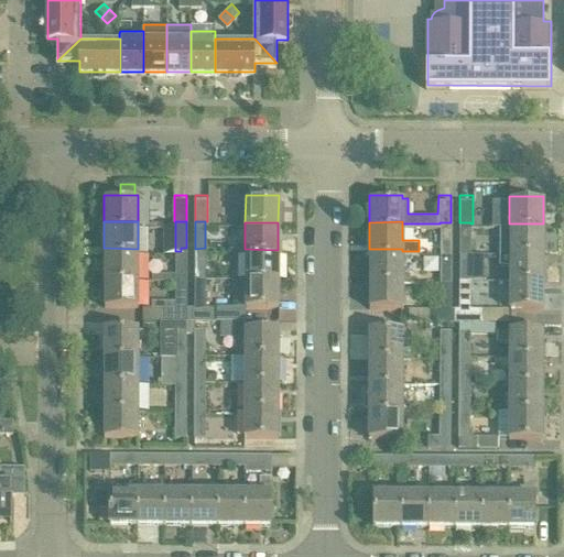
[(440,222),(440,224),(440,249),(449,250),(451,222),(440,222)]
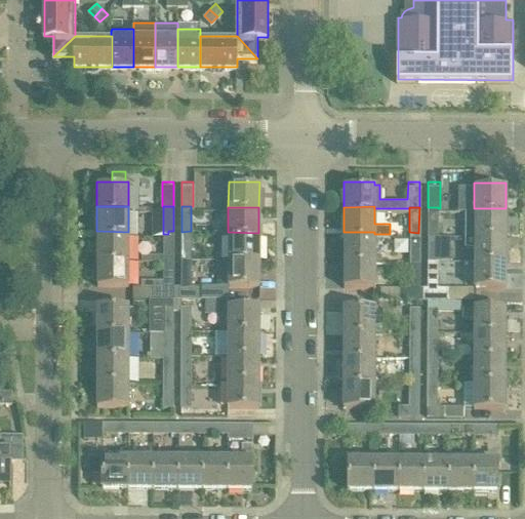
[(428,207),(428,233),(438,233),(438,208),(438,207),(428,207)]
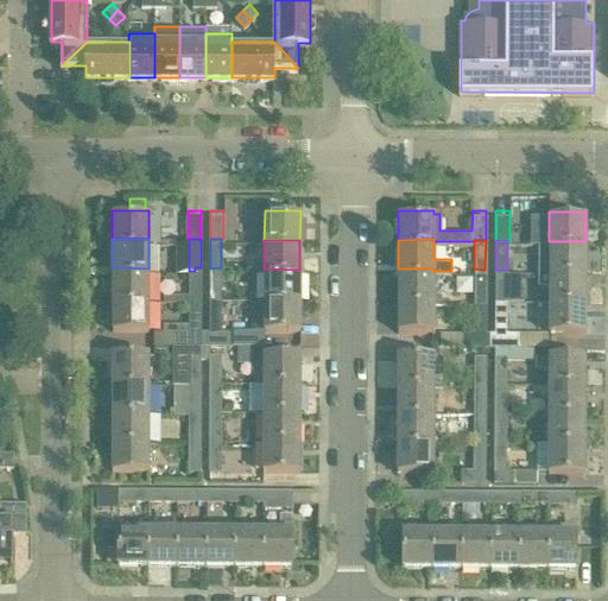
[(539,240),(539,269),(549,270),(586,270),(586,241),(549,241),(539,240)]
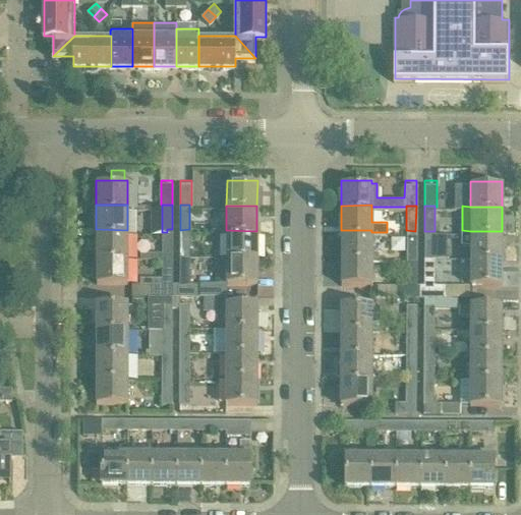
[(96,229),(96,254),(127,254),(127,230),(96,229)]
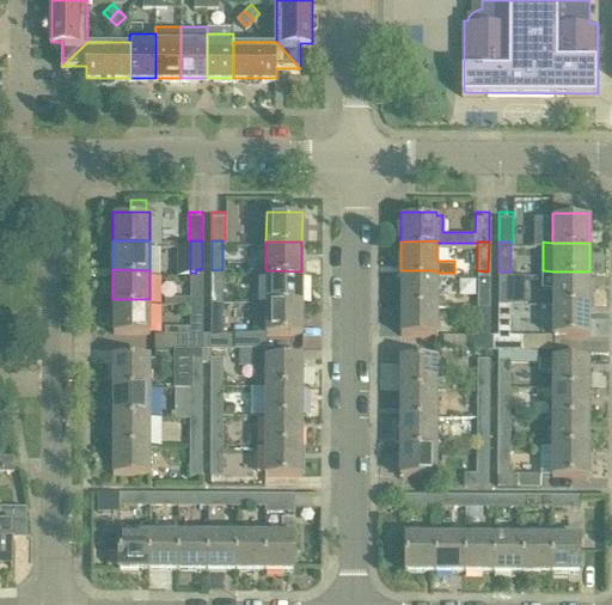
[(190,292),(190,300),(202,300),(202,269),(196,269),(196,273),(190,273),(190,283),(190,292)]
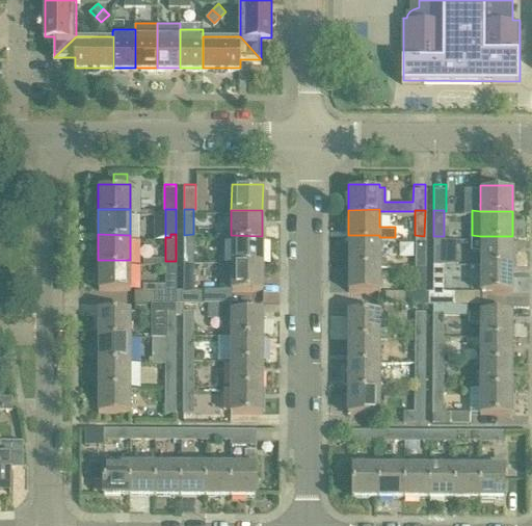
[(184,235),(183,262),(188,262),(188,259),(193,259),(193,234),(184,235)]
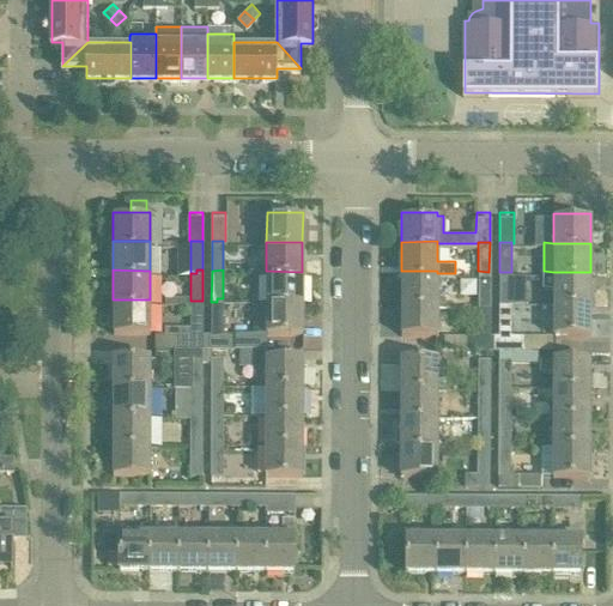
[(266,271),(266,300),(302,301),(302,272),(266,271)]
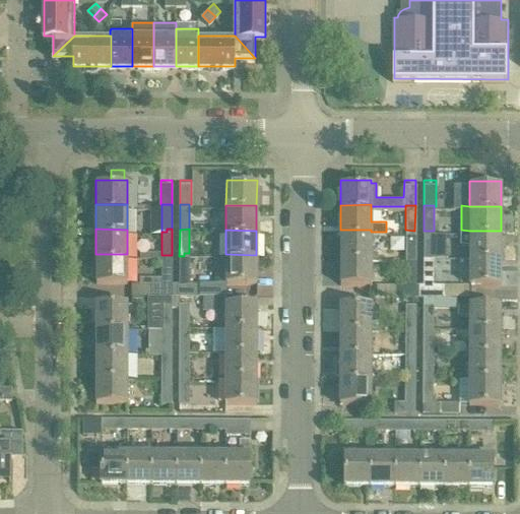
[(371,254),(371,232),(371,230),(340,230),(340,254),(371,254)]
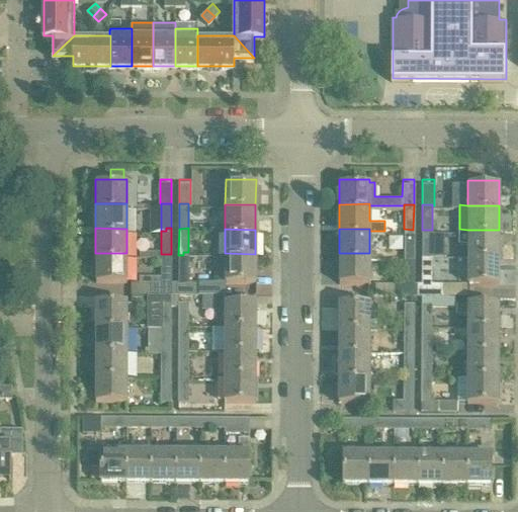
[(404,229),(404,255),(408,255),(408,252),(413,252),(413,230),(404,229)]
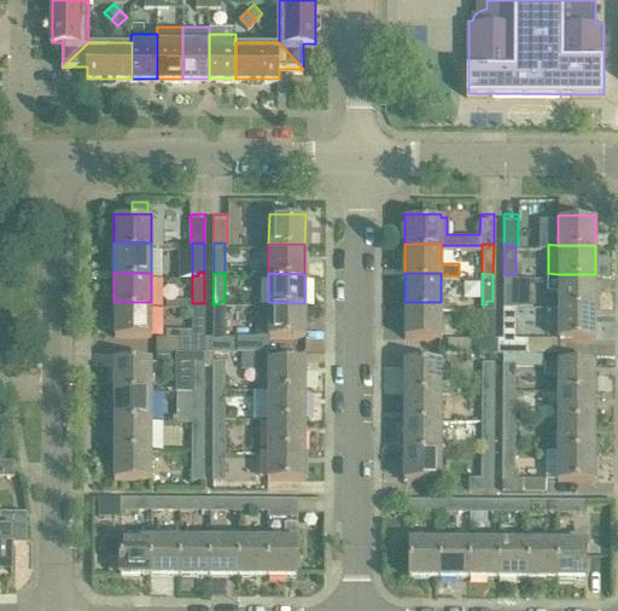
[(595,304),(595,274),(558,274),(548,273),(547,287),(558,287),(558,303),(595,304)]
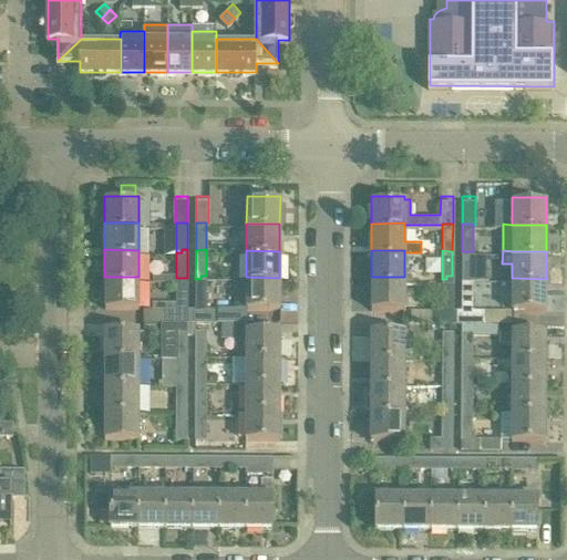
[(462,251),(461,279),(466,279),(466,276),(473,276),(473,251),(462,251)]
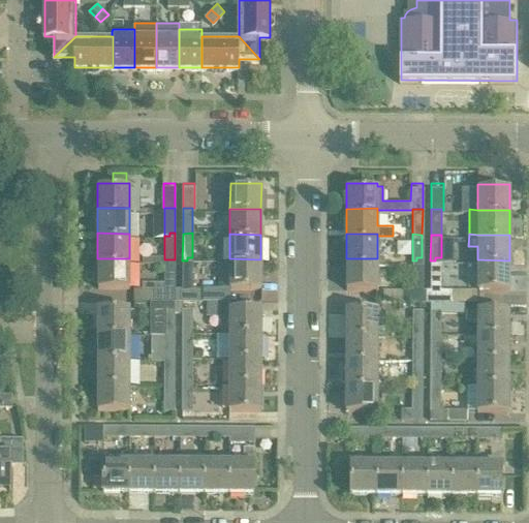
[(191,284),(192,257),(187,257),(187,260),(182,260),(182,283),(179,283),(178,298),(207,298),(218,298),(219,283),(201,283),(201,284),(191,284)]
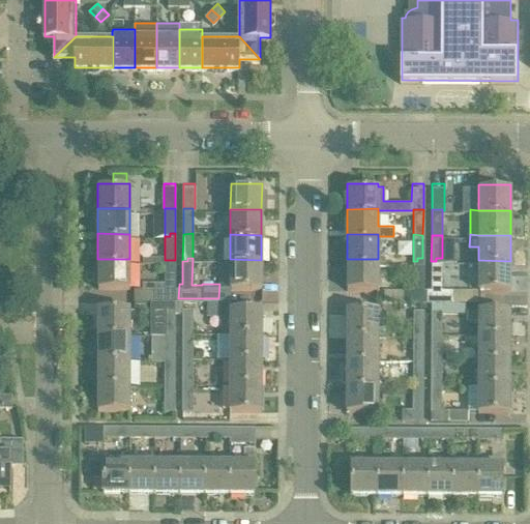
[(403,298),(428,298),(428,285),(422,285),(422,258),(417,258),(417,261),(413,261),(413,286),(403,286),(403,298)]
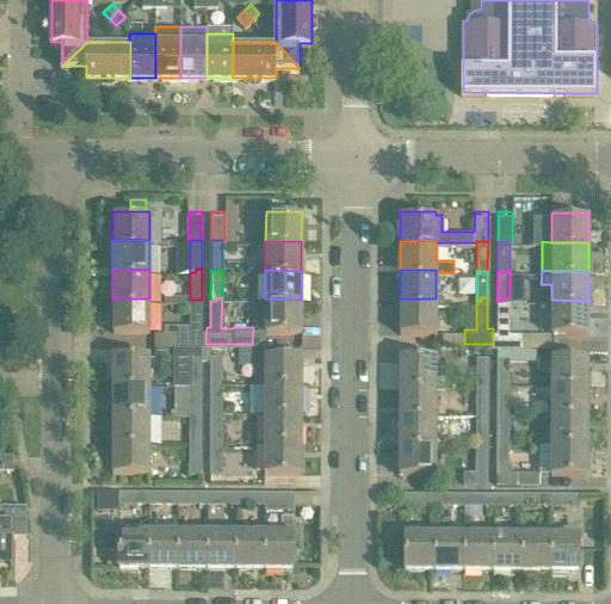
[(493,344),(498,344),(508,344),(522,344),(522,331),(510,331),(510,297),(503,297),(503,301),(497,301),(497,328),(493,328),(493,344)]
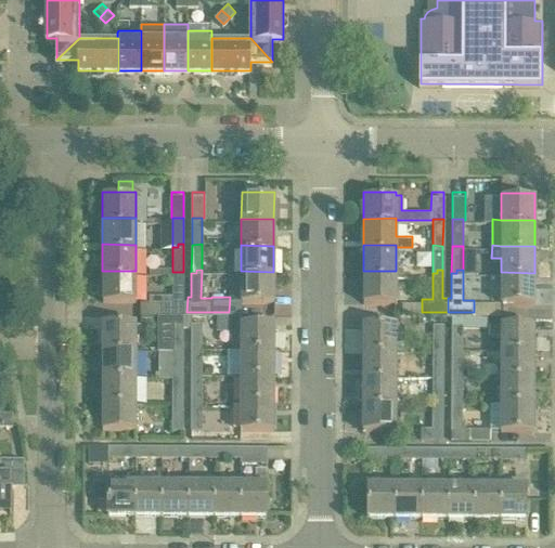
[(102,297),(136,297),(136,271),(102,271),(102,297)]
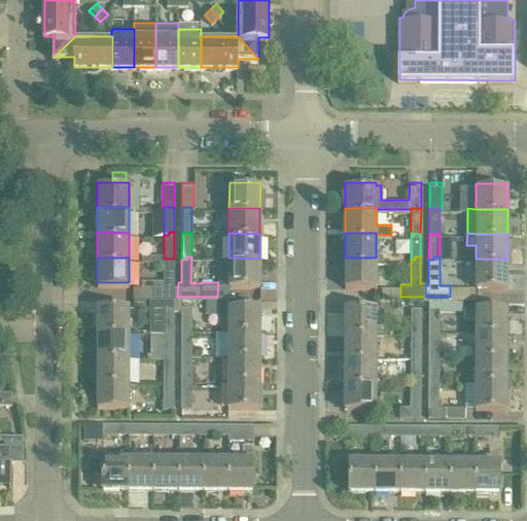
[(259,258),(229,257),(229,283),(259,283),(259,258)]
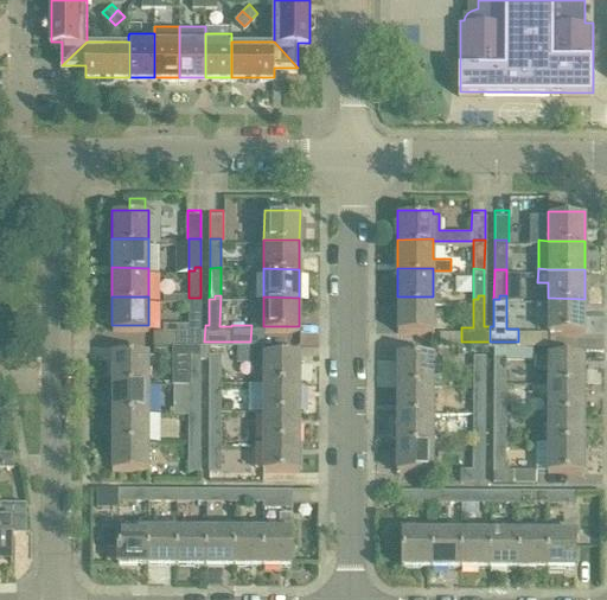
[(433,327),(433,299),(433,297),(397,297),(396,327),(433,327)]
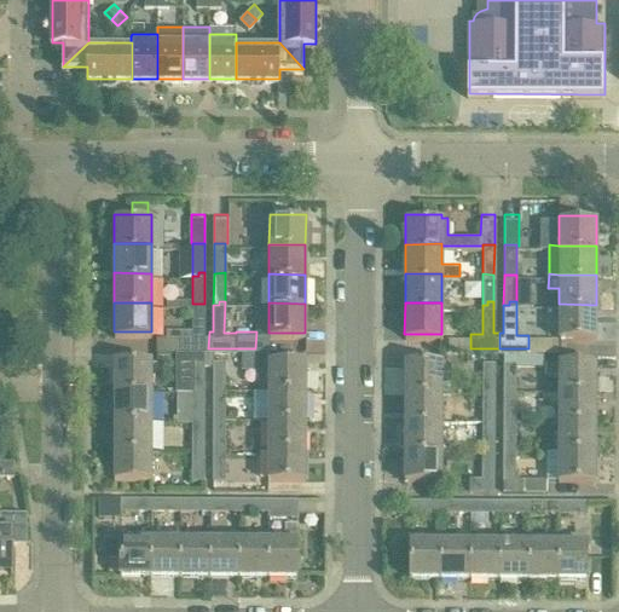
[(204,332),(204,304),(192,304),(192,332),(180,332),(180,348),(208,348),(209,332),(204,332)]
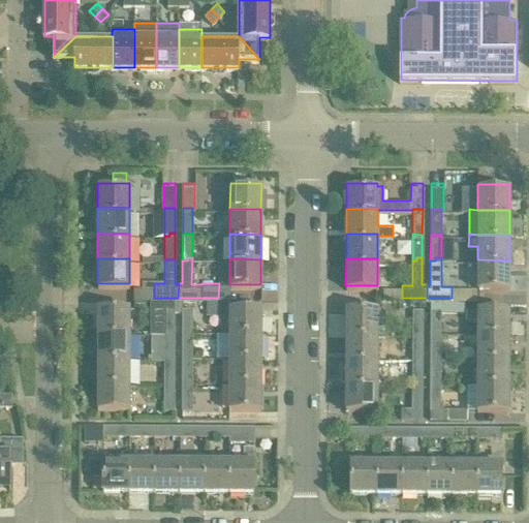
[(477,259),(477,285),(509,285),(509,260),(477,259)]
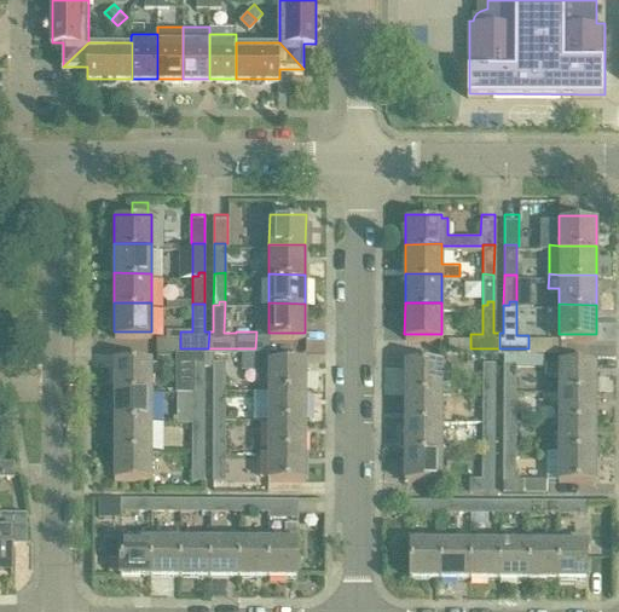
[(242,348),(242,365),(258,365),(258,348),(255,348),(242,348)]
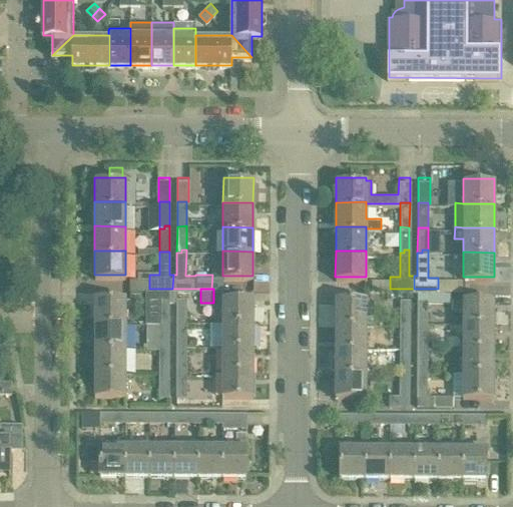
[(427,296),(427,289),(418,289),(418,296),(417,296),(417,322),(427,322),(427,296)]
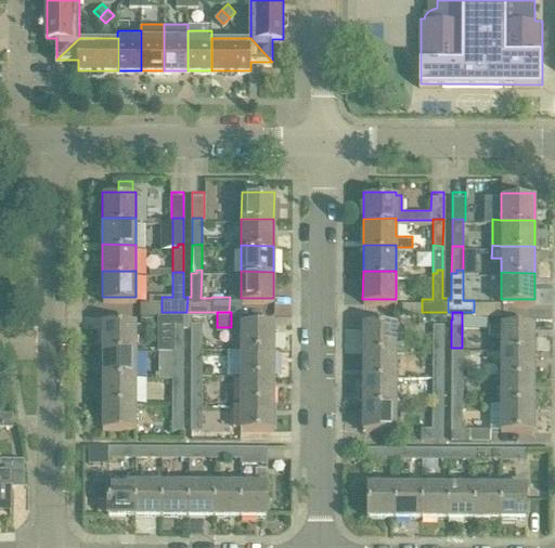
[(102,320),(102,346),(136,346),(136,318),(102,320)]
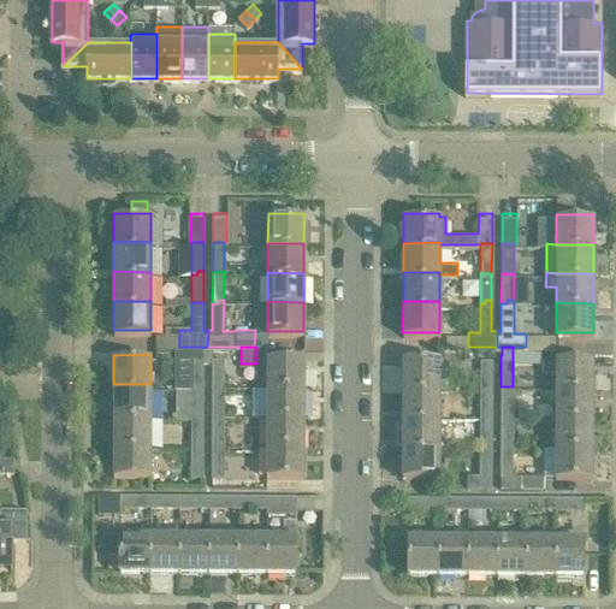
[(191,355),(191,385),(203,385),(203,355),(191,355)]
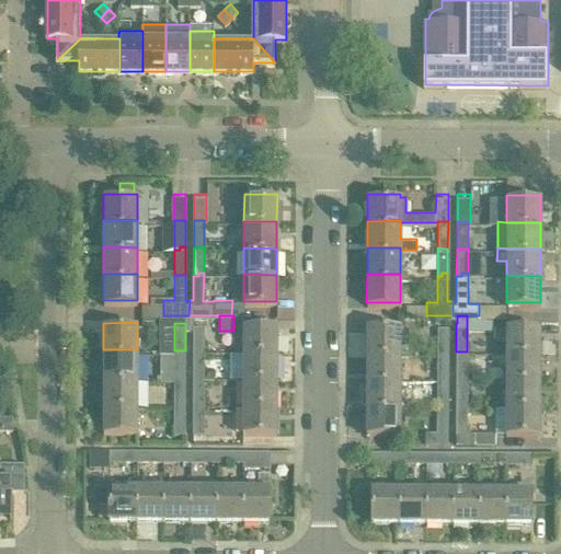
[(193,323),(193,350),(204,350),(204,323),(193,323)]
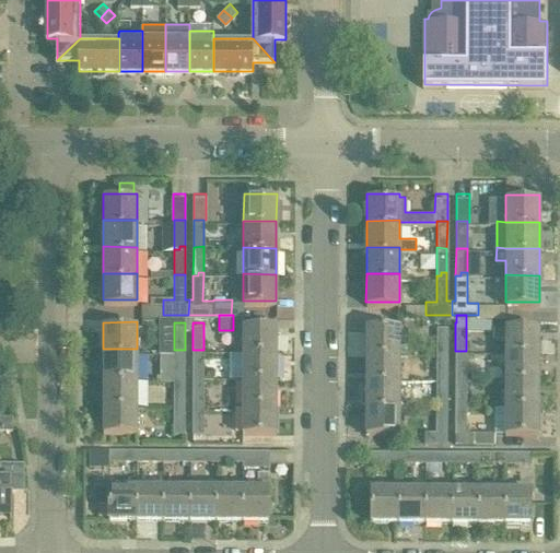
[(243,322),(243,350),(276,350),(276,322),(243,322)]
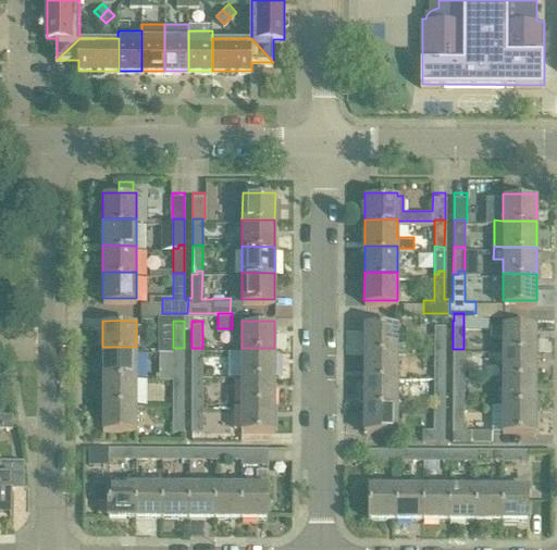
[(363,348),(397,348),(406,348),(406,339),(397,339),(397,321),(363,321),(363,348)]
